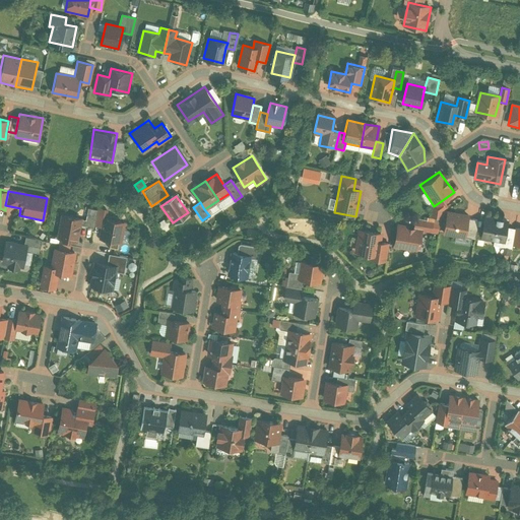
[(109,210),(99,208),(98,212),(95,229),(102,230),(101,240),(123,244),(127,221),(108,217),(109,210)]
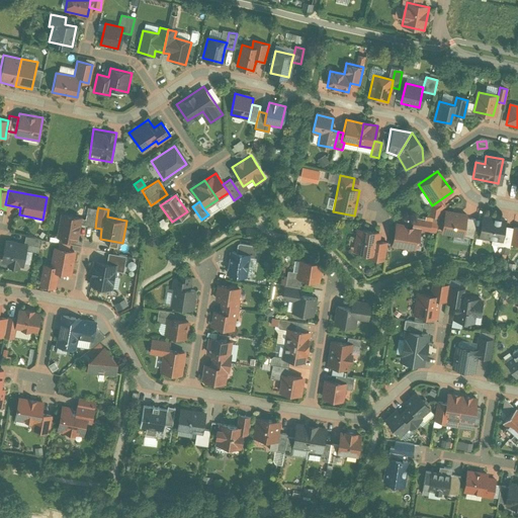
[(95,228),(97,211),(87,209),(84,226),(95,228)]
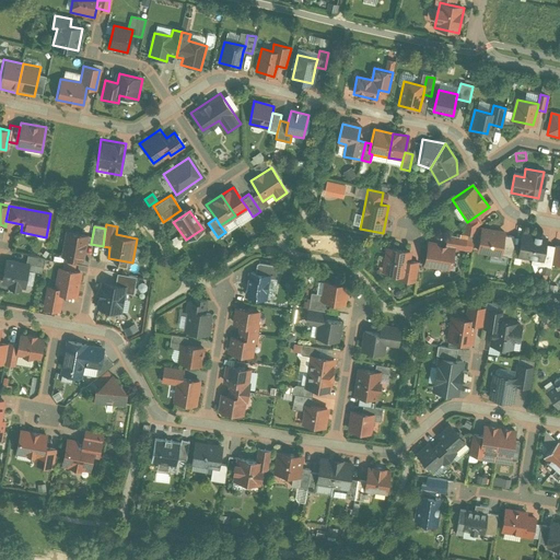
[(503,231),(481,226),(477,251),(499,255),(499,252),(502,235),(503,231)]
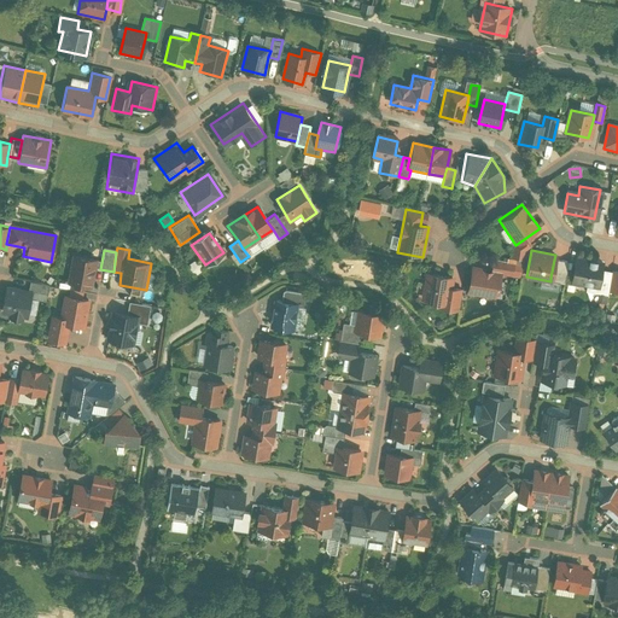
[(601,260),(576,255),(571,281),(598,286),(600,268),(601,260)]
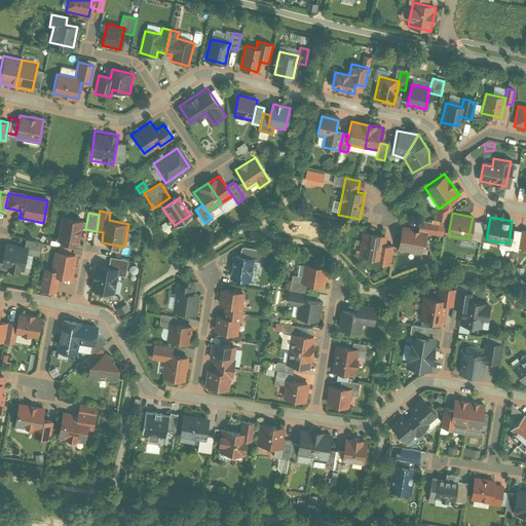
[(80,222),(62,219),(58,241),(77,245),(80,222)]
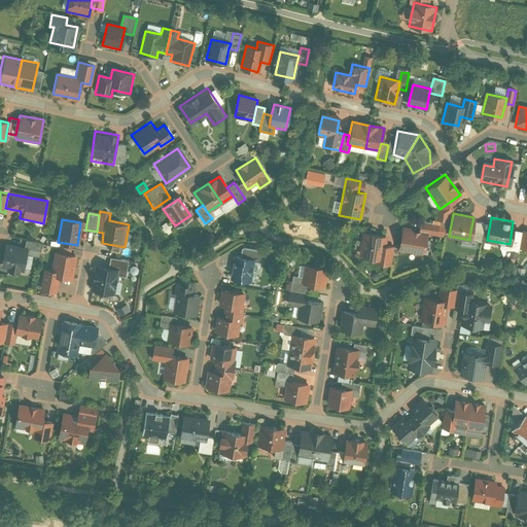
[(483,223),(472,221),(469,237),(480,239),(483,223)]
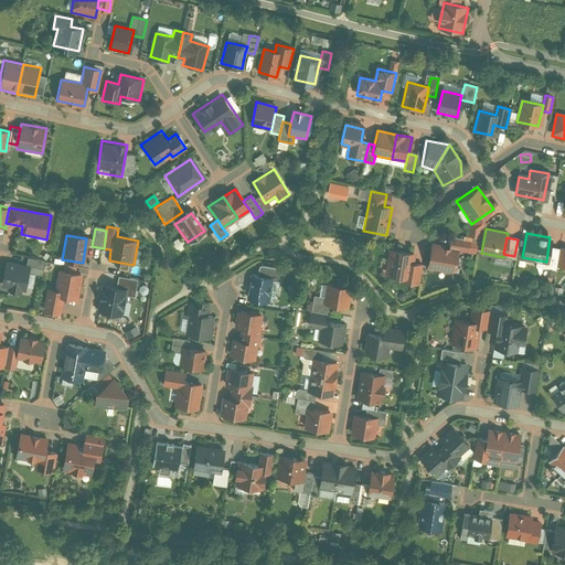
[(470,242),(451,238),(449,248),(457,249),(468,252),(470,242)]
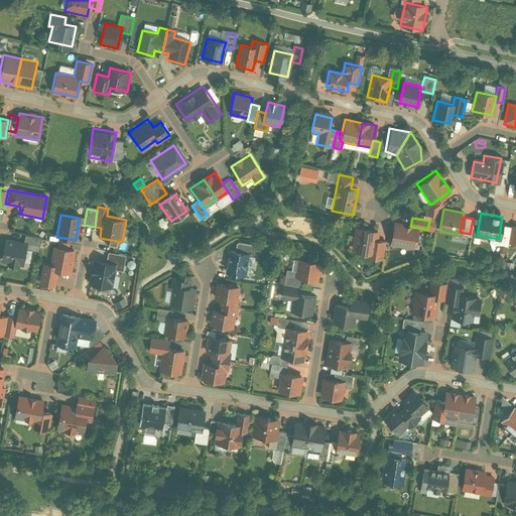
[(508,243),(511,225),(501,224),(499,239),(498,246),(507,248),(508,243)]
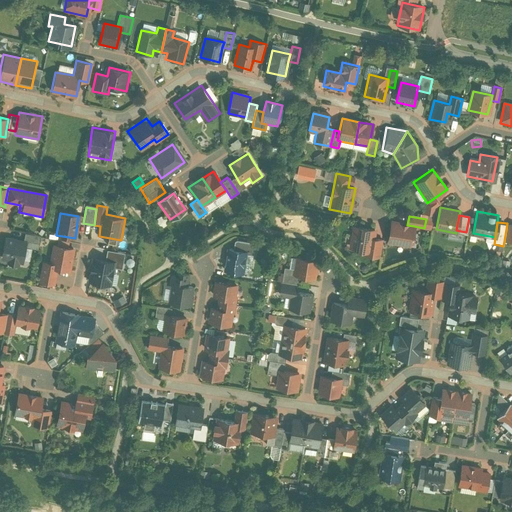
[(407,225),(390,223),(387,243),(411,246),(414,226),(407,225)]
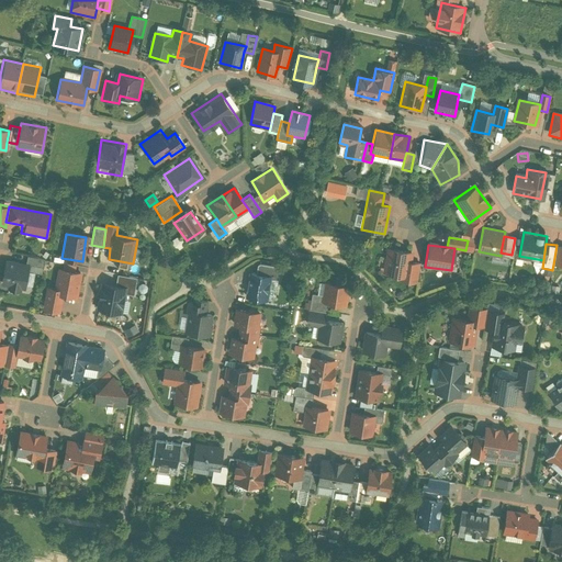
[(412,251),(389,248),(384,272),(398,274),(397,280),(417,282),(420,265),(409,262),(412,251)]
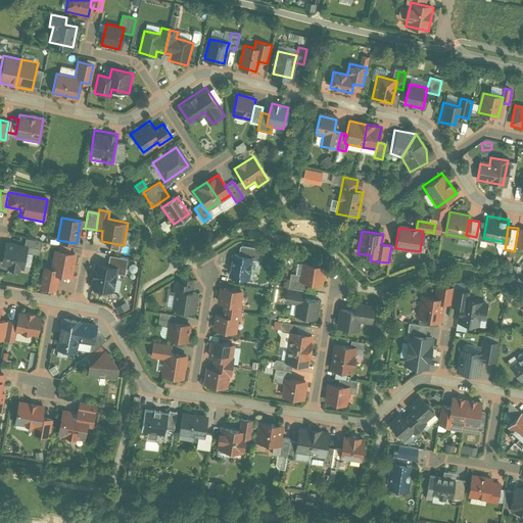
[(21,248),(26,249),(38,252),(40,243),(22,240),(21,248)]
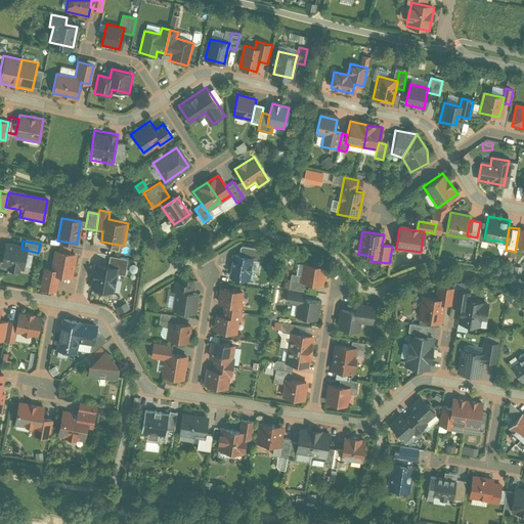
[(22,249),(4,246),(0,265),(8,266),(7,271),(17,273),(18,268),(23,269),(26,250),(22,249)]
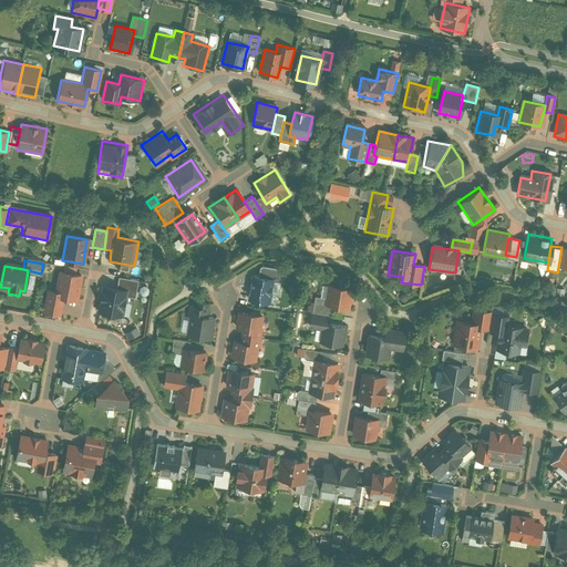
[(125,277),(127,269),(119,267),(117,275),(125,277)]
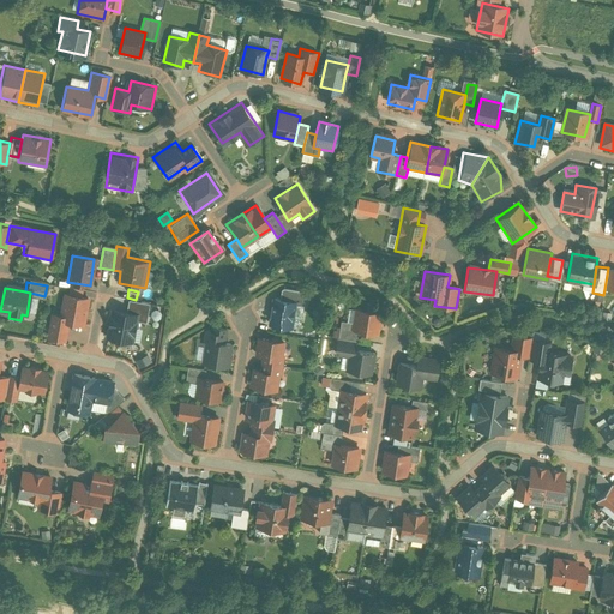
[(88,298),(64,294),(60,315),(53,314),(48,338),(66,342),(70,323),(83,325),(88,298)]
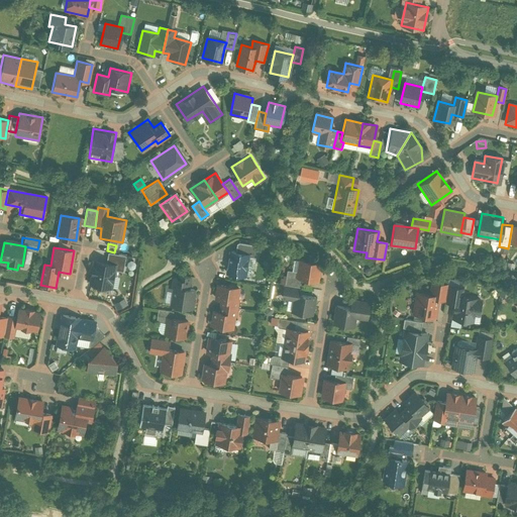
[(250,252),(228,250),(224,277),(246,281),(250,252)]
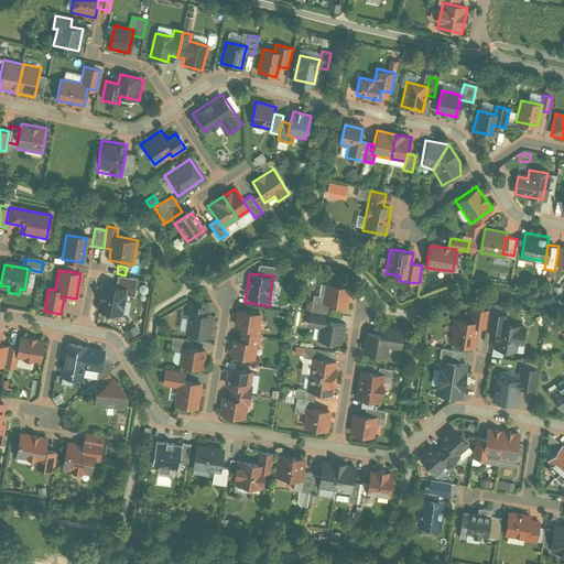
[(137,280),(119,277),(117,289),(125,291),(123,296),(133,299),(137,280)]
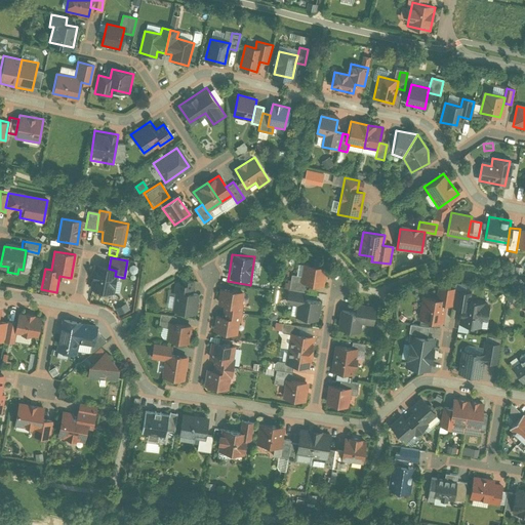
[(327,265),(301,263),(298,284),(324,286),(327,265)]
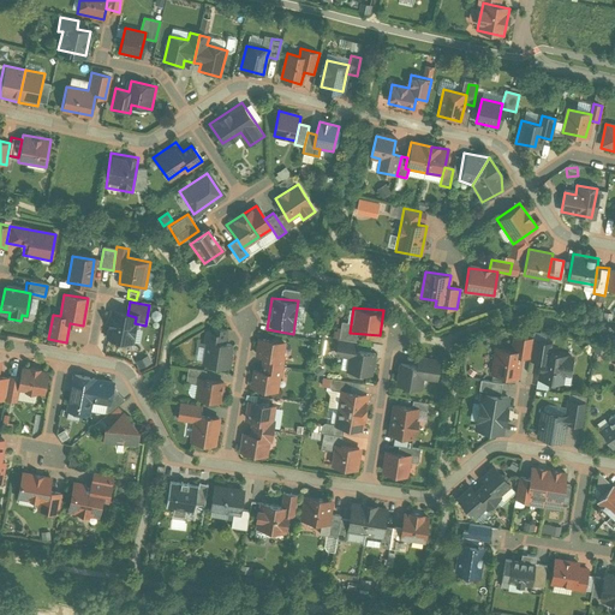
[(127,315),(112,312),(107,339),(131,344),(135,323),(136,317),(127,315)]
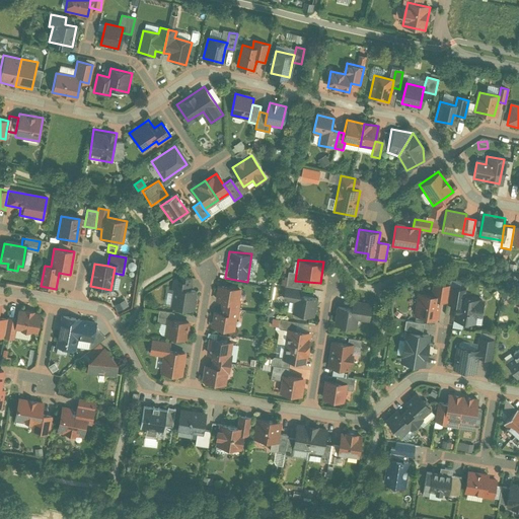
[(184,281),(173,280),(168,309),(194,312),(198,291),(182,289),(184,281)]
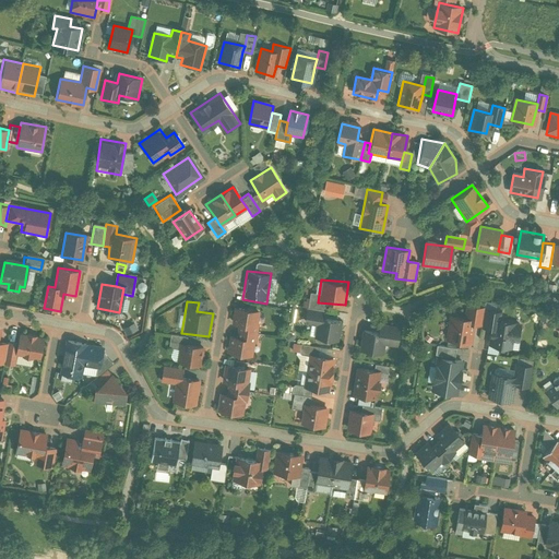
[(465,317),(450,314),(445,340),(468,343),(472,324),(482,325),(484,308),(466,305),(465,317)]
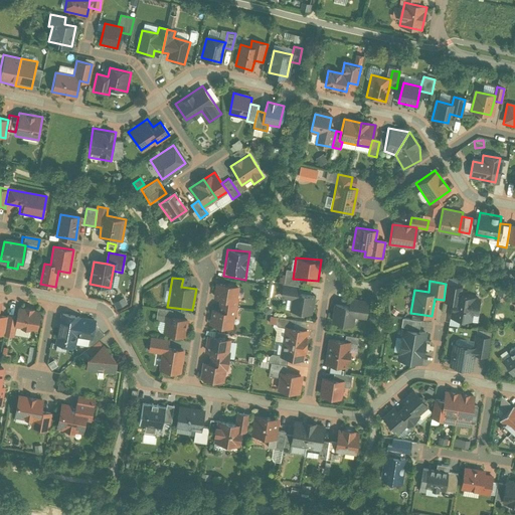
[(217,304),(237,308),(239,297),(236,297),(238,287),(216,283),(213,298),(218,299),(217,304)]
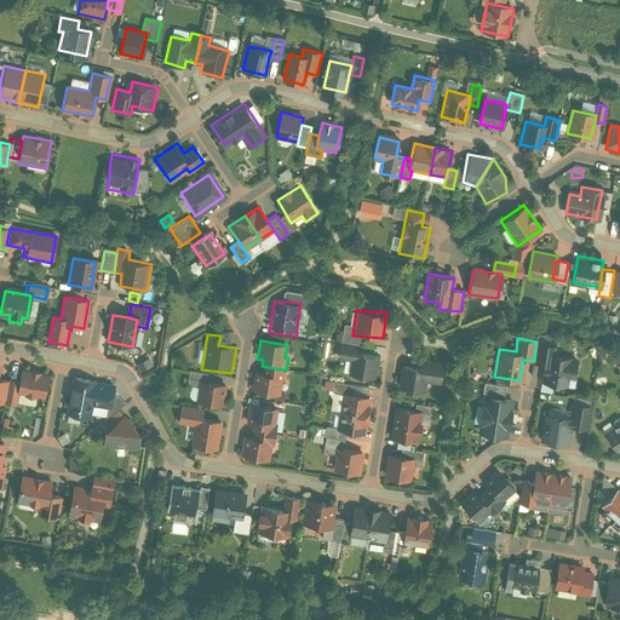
[(537,342),(534,361),(545,362),(546,352),(556,354),(557,344),(537,342)]
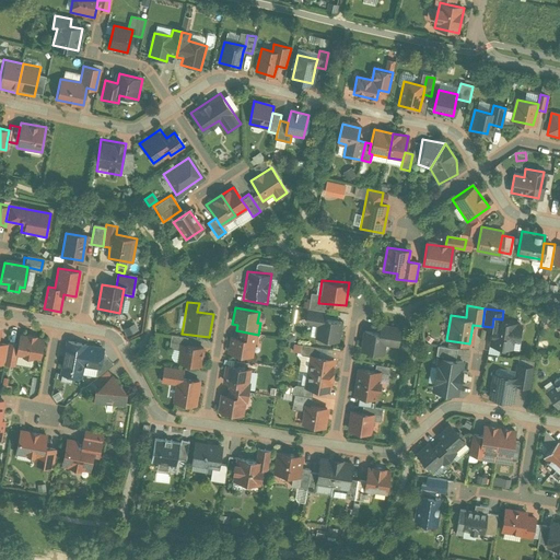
[(325,312),(307,310),(305,324),(317,325),(315,338),(336,341),(338,322),(324,319),(325,312)]
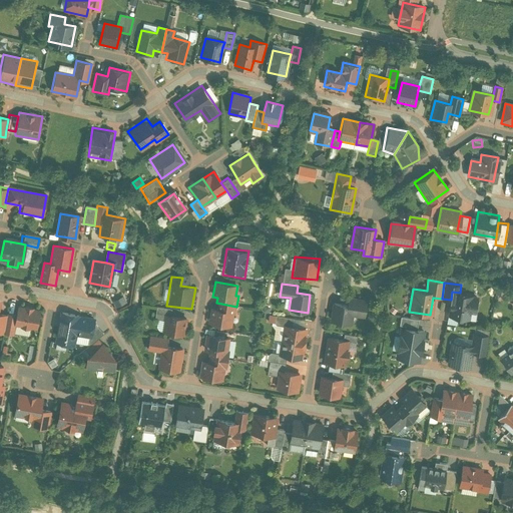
[(460,293),(452,292),(451,300),(448,316),(468,319),(469,311),(475,312),(478,295),(460,293)]
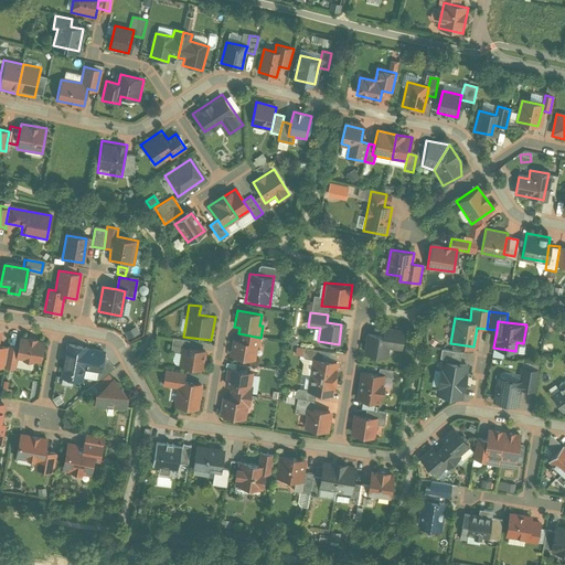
[(136,326),(124,331),(128,339),(139,332),(136,326)]
